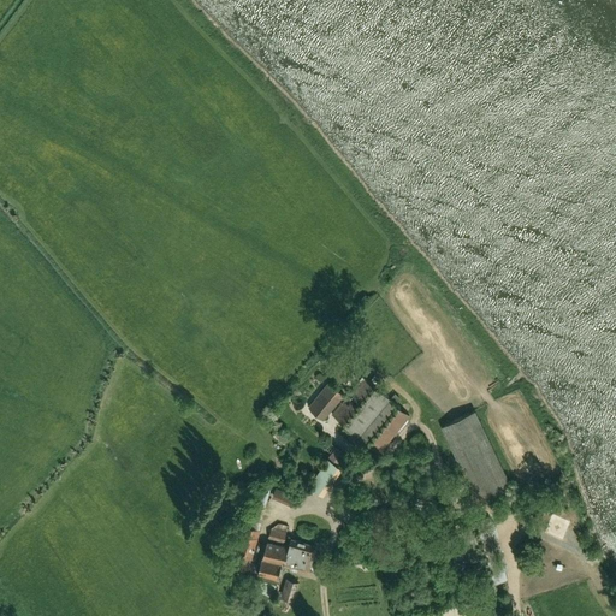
[(390,400),(374,386),(380,380),(374,375),(368,381),(362,377),(331,414),(379,454),(410,416),(395,403),(400,398),(394,394),(390,400)]
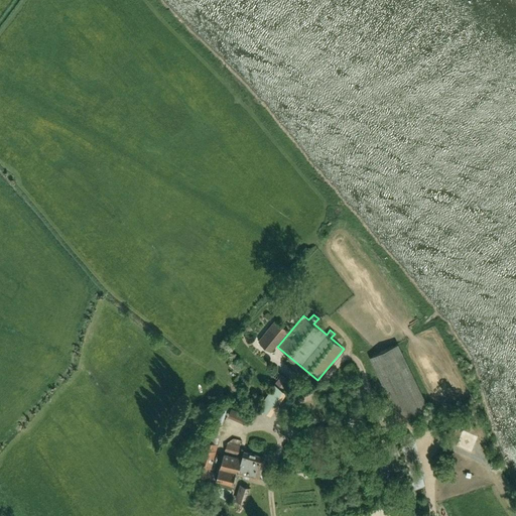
[(258,341),(271,352),(288,330),(275,319),(258,341)]
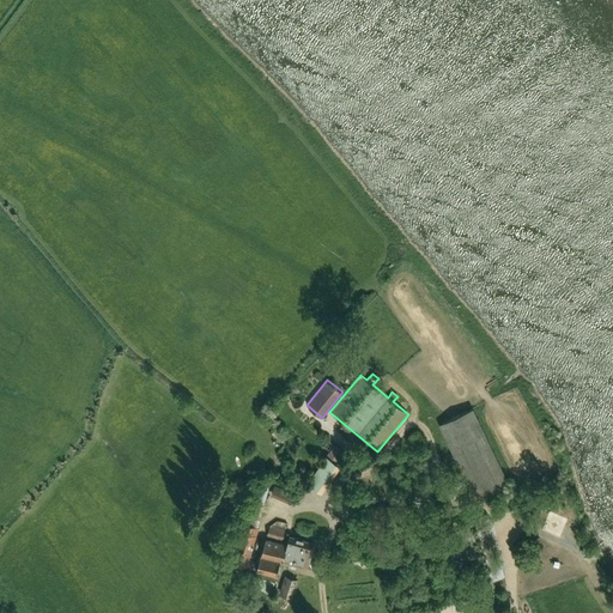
[(509,484),(473,408),(438,424),(475,501),(509,484)]
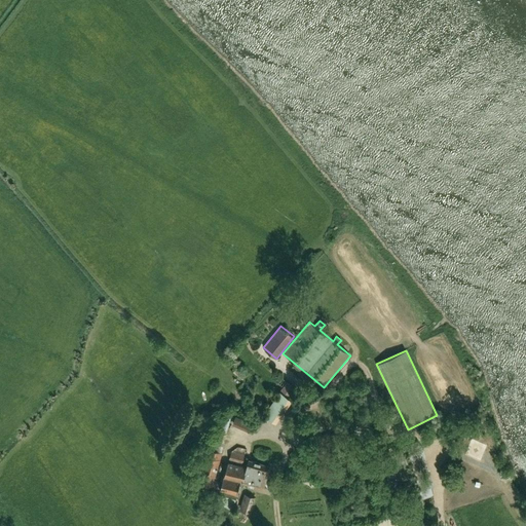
[(279,390),(263,414),(275,422),(290,399),(279,390)]
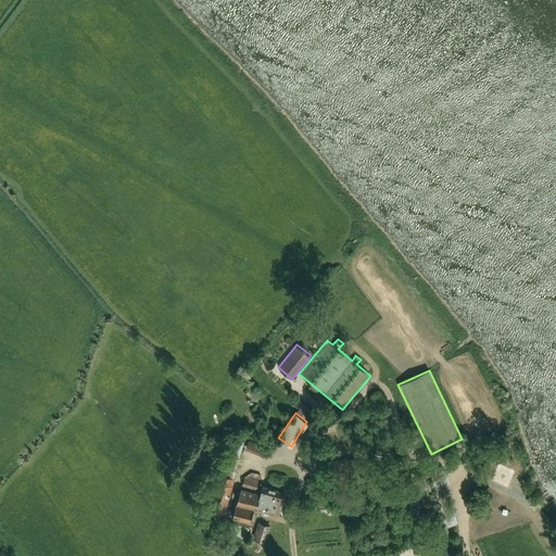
[(270,450),(249,440),(244,449),(266,458),(270,450)]
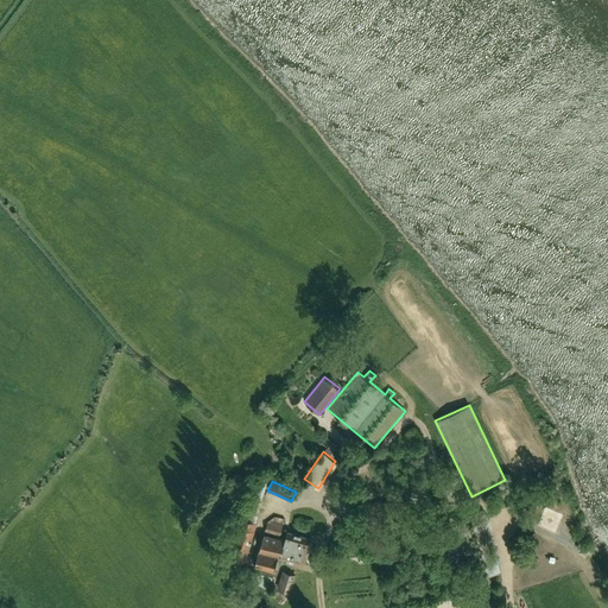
[(257,525),(240,520),(230,557),(255,564),(254,565),(273,570),(278,556),(303,564),(311,539),(286,531),(284,539),(264,533),(257,557),(248,555),(257,525)]
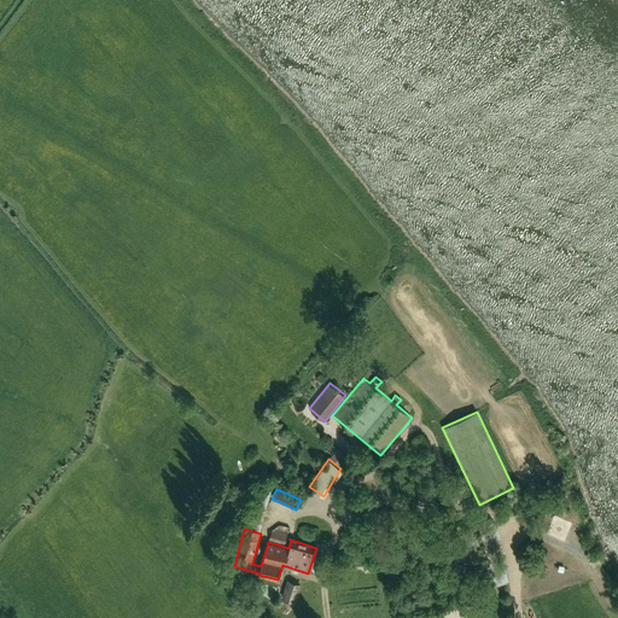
[(287,536),(272,532),(270,541),(285,544),(287,536)]
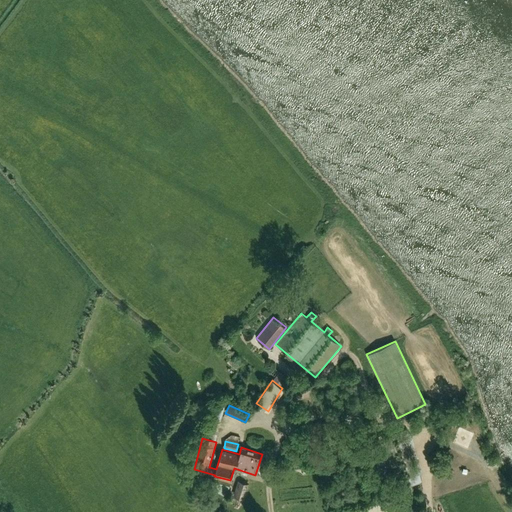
[(229,485),(213,480),(210,490),(226,495),(229,485)]
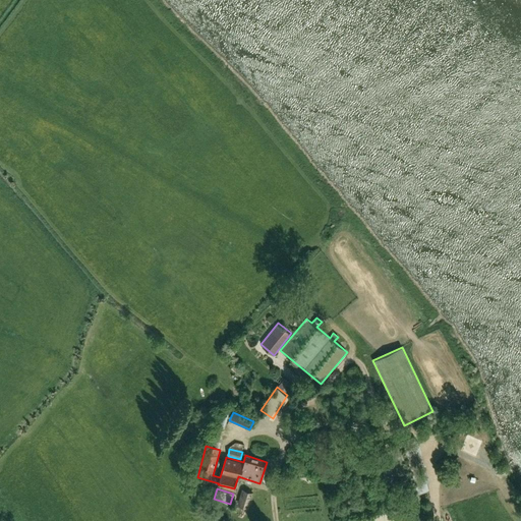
[(248,509),(248,508),(253,509),(256,497),(252,496),(253,493),(242,489),(237,505),(248,509)]
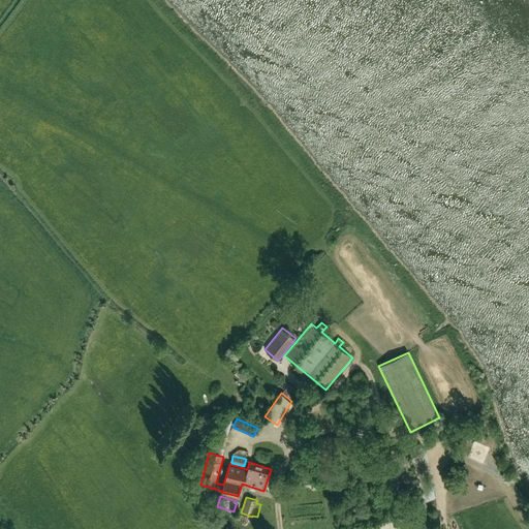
[(290,516),(321,514),(320,506),(289,508),(290,516)]
